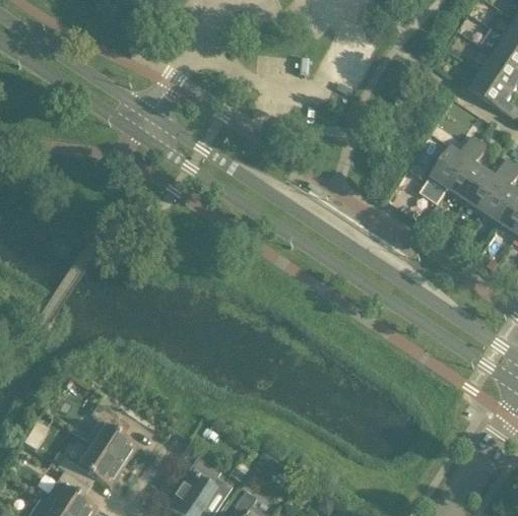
[(504,37),(517,45),(517,20),(515,19),(504,37)]
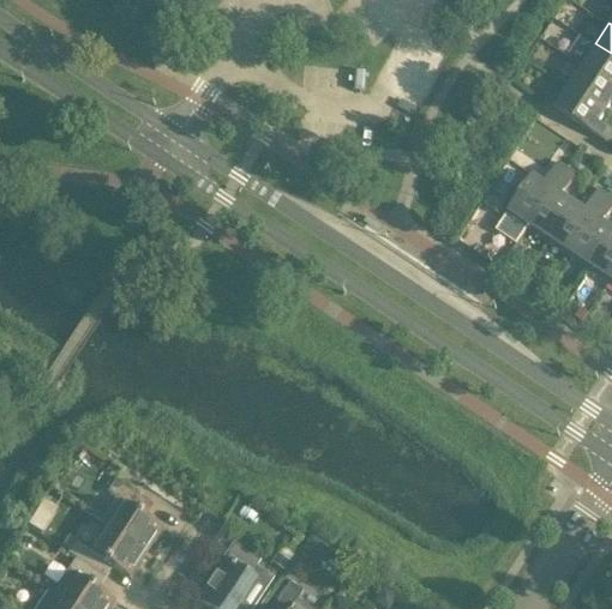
[(581,34),(569,52),(583,61),(582,62),(611,83),(611,53),(595,43),(581,34)]
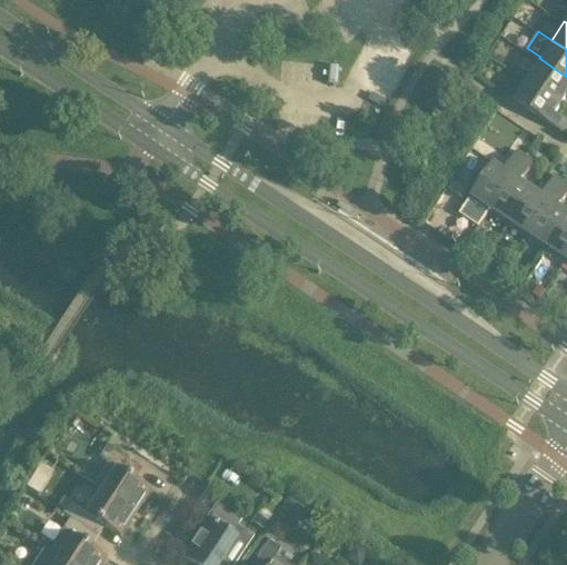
[(527,77),(563,100),(566,93),(566,77),(539,58),(527,77)]
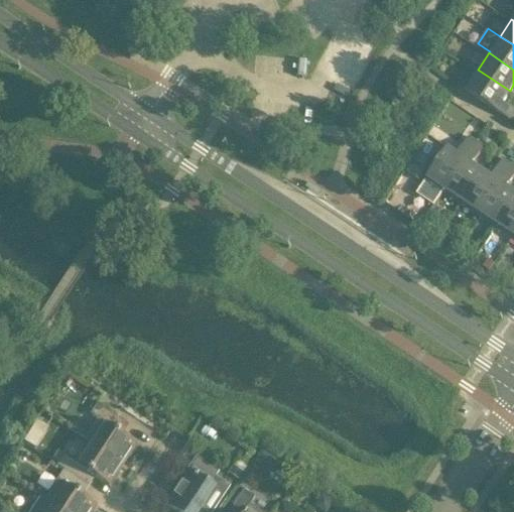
[(478,70),(467,88),(513,119),(513,106),(504,100),(510,91),(478,70)]
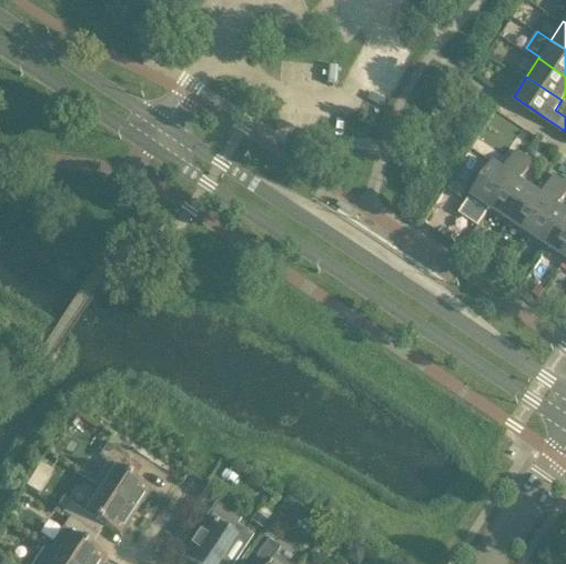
[(493,161),(460,211),(479,223),(489,209),(526,153),(516,148),(504,168),(493,161)]
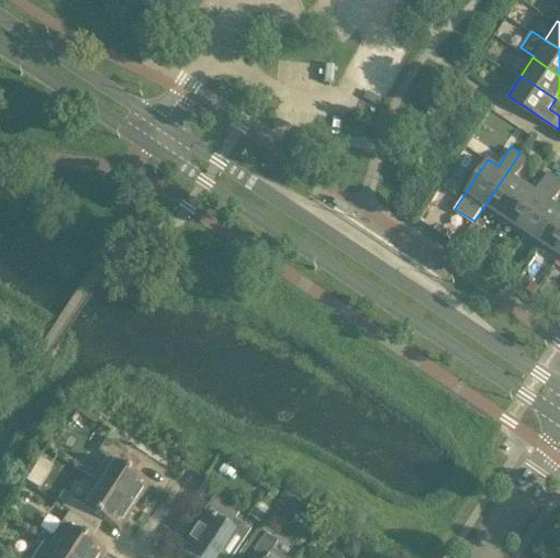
[(484,207),(503,219),(526,185),(516,178),(529,158),(521,152),(484,207)]
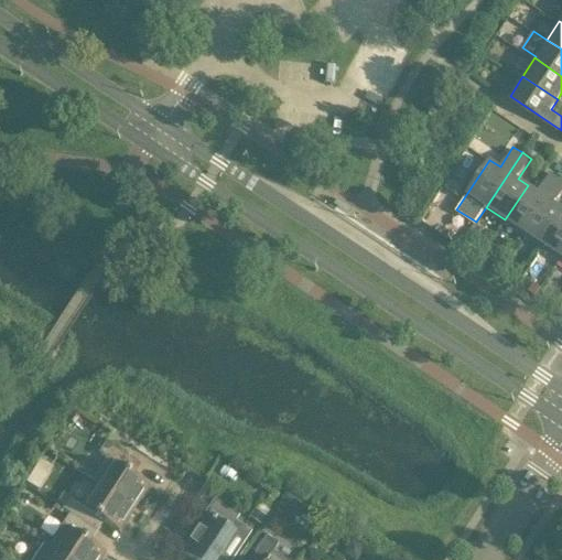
[(465,189),(475,169),(462,161),(451,182),(465,189)]
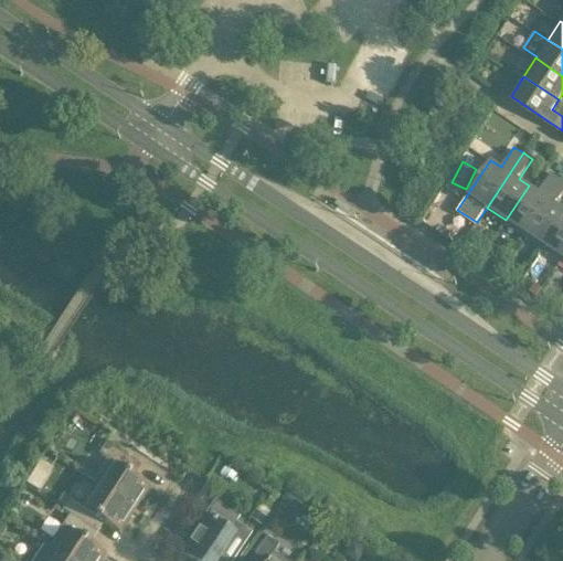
[(539,192),(529,186),(506,220),(524,232),(561,178),(552,172),(539,192)]
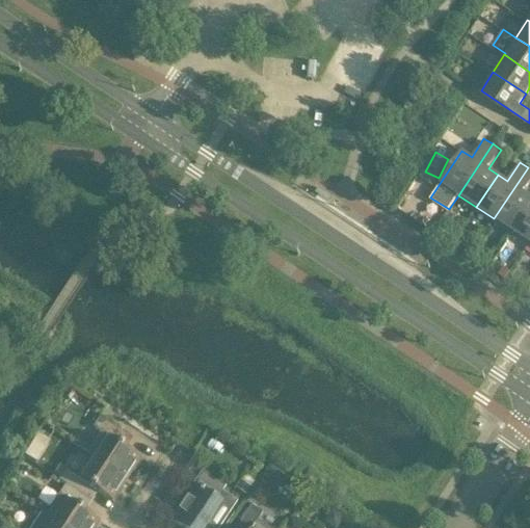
[(494,218),(511,231),(529,202),(529,196),(524,192),(529,183),(529,168),(528,167),(494,218)]
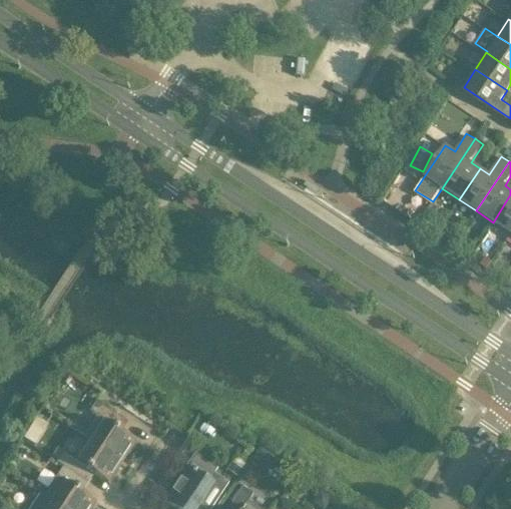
[(510,194),(493,222),(510,233),(510,194)]
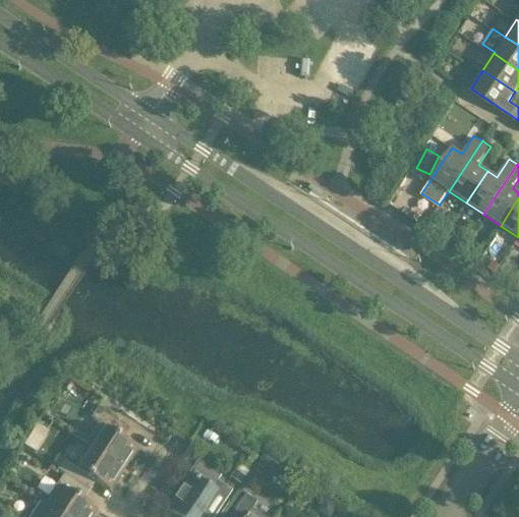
[(85,440),(91,443),(126,466),(140,445),(122,433),(128,423),(99,404),(92,415),(99,420),(85,440)]
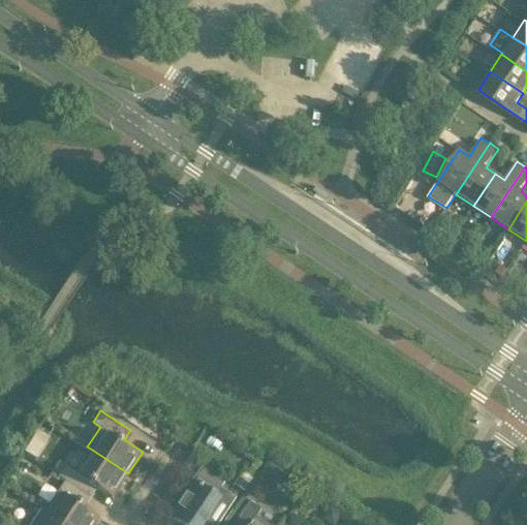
[(42,428),(33,448),(44,453),(53,433),(42,428)]
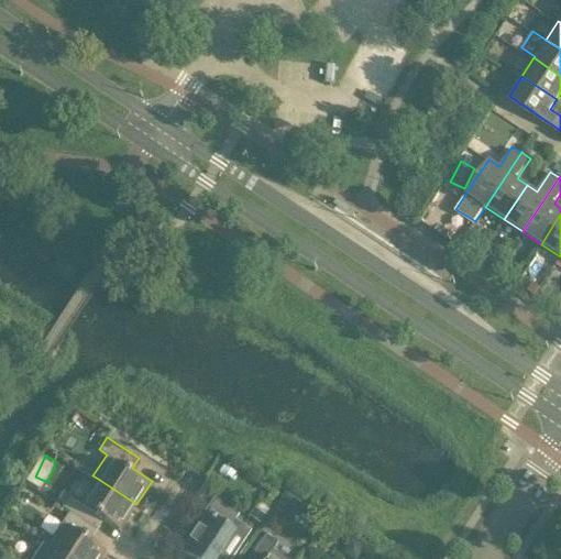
[(121,527),(136,504),(98,479),(83,501),(70,493),(63,504),(69,508),(94,525),(101,514),(121,527)]
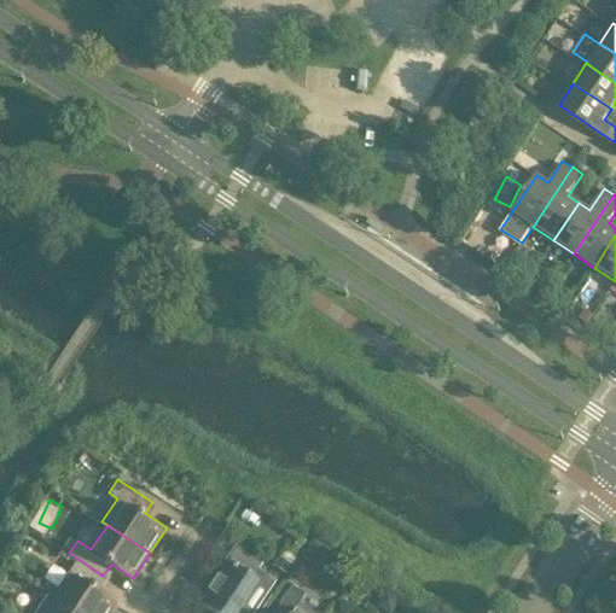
[(314,536),(313,537),(304,550),(319,560),(327,547),(329,546),(314,536)]
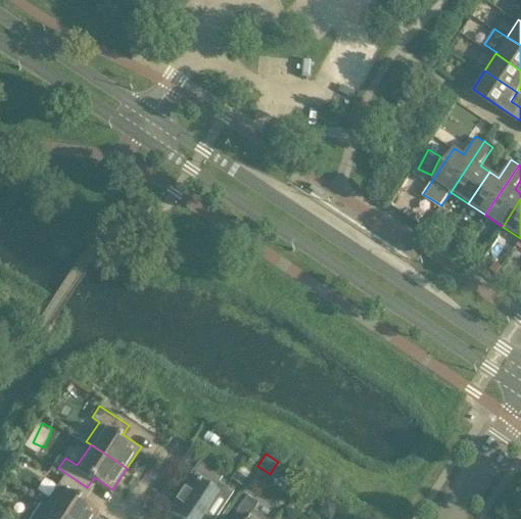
[(247,474),(237,468),(232,475),(242,482),(247,474)]
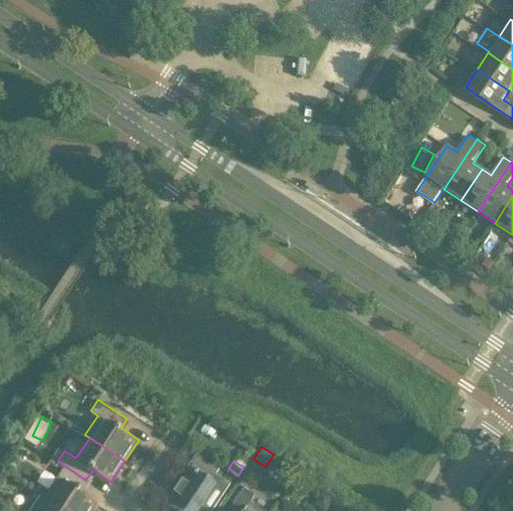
[(209,478),(188,464),(165,499),(183,510),(195,510),(200,504),(210,510),(230,481),(215,470),(209,478)]
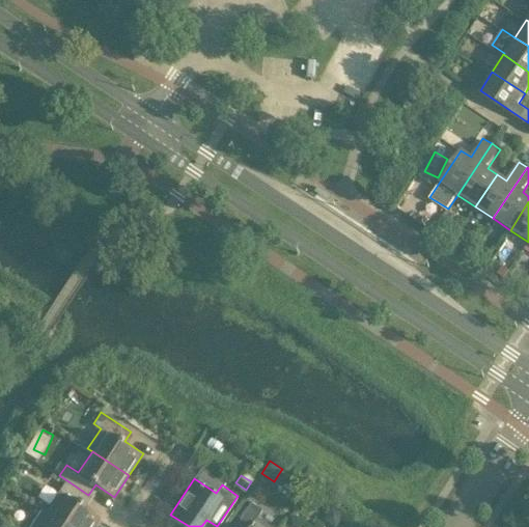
[(65,479),(46,510),(70,526),(93,526),(101,517),(82,504),(88,495),(65,479)]
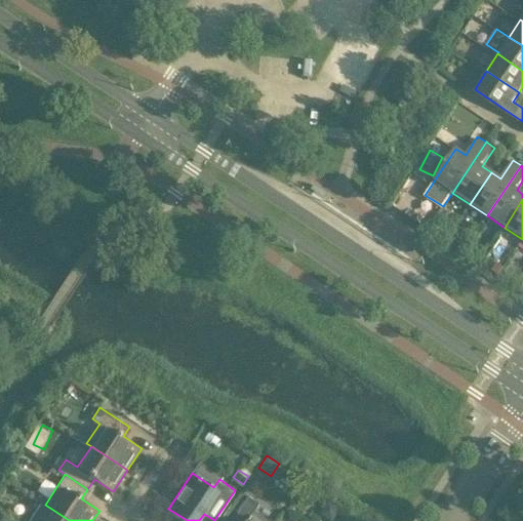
[(274,520),(255,509),(259,503),(248,494),(229,520),(274,520)]
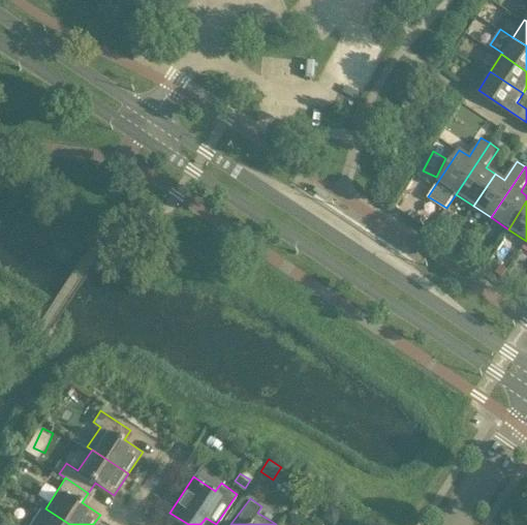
[(331,504),(327,512),(328,519),(335,523),(342,512),(331,504)]
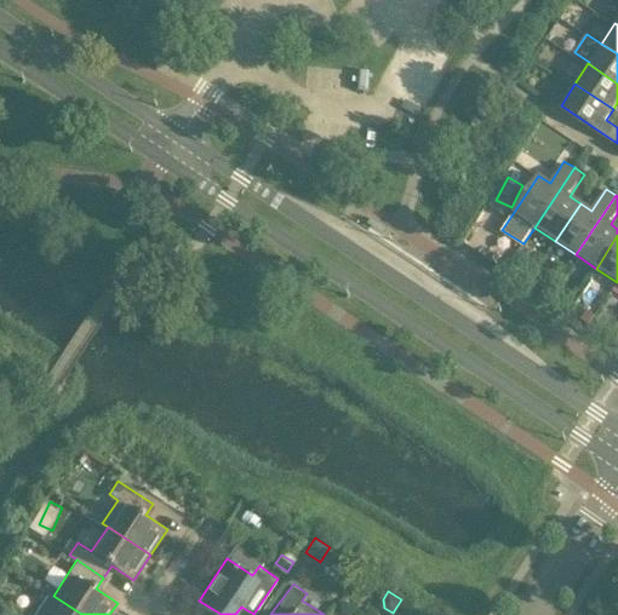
[(81,614),(53,596),(49,593),(34,614),(81,614)]
